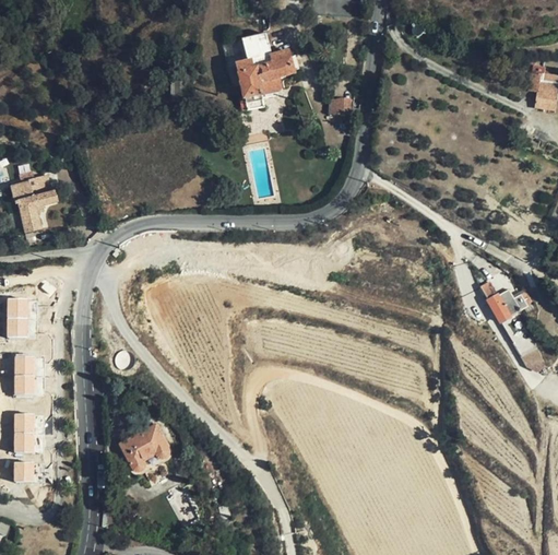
[(438,25),(440,19),(427,13),(425,19),(438,25)]
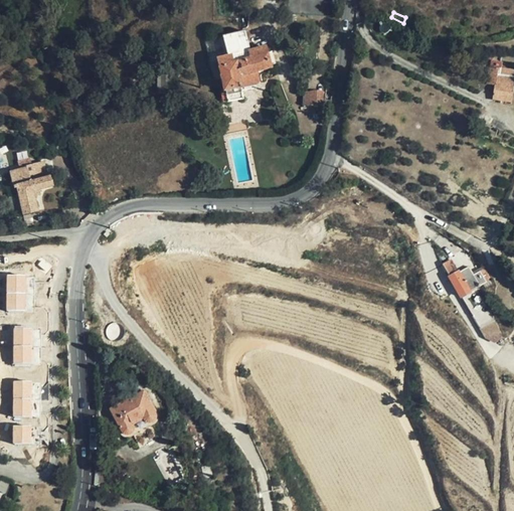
[(269,66),(264,45),(246,49),(242,30),(222,35),(227,55),(218,58),(227,100),(243,96),(242,89),(265,82),(262,68),(269,66)]
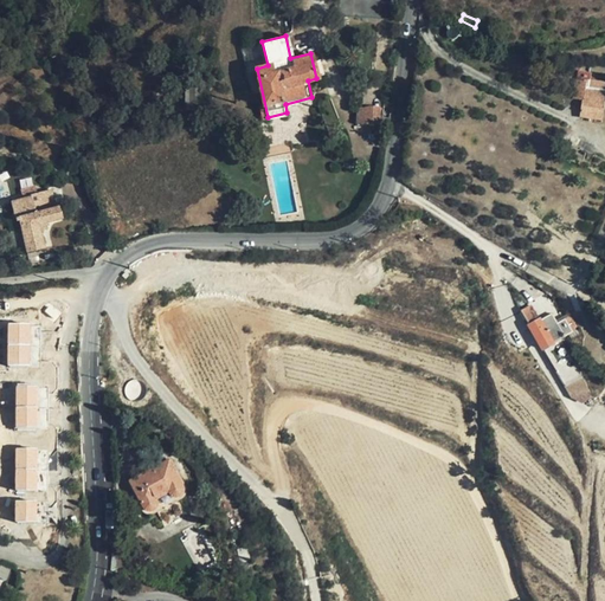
[(586,81),(572,79),(571,95),(580,96),(580,114),(603,116),(604,91),(604,90),(586,89),(586,81)]
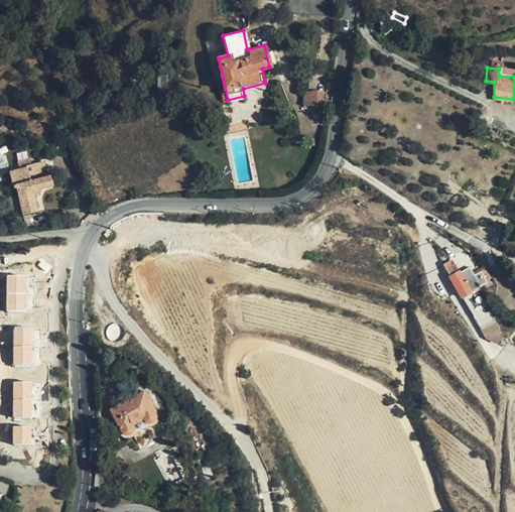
[(499,76),(514,77),(514,70),(499,69),(499,76)]
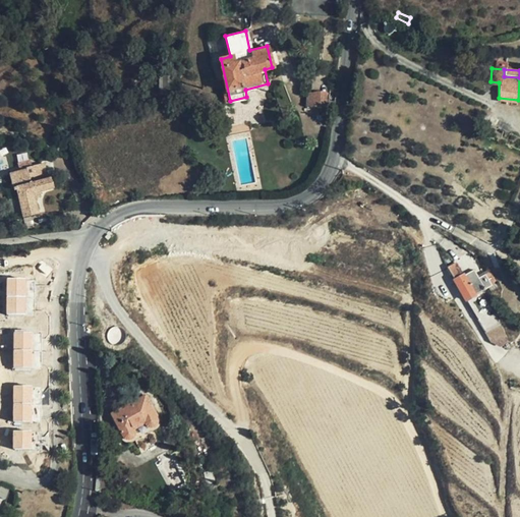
[(324,106),(325,91),(305,90),(304,106),(324,106)]
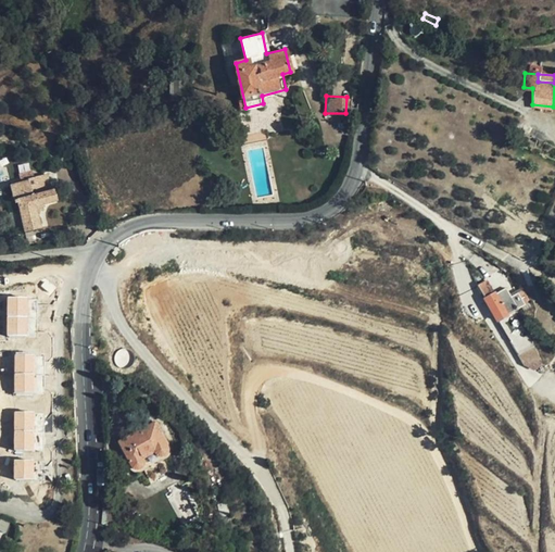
[(19,179),(33,174),(29,167),(15,172),(19,179)]
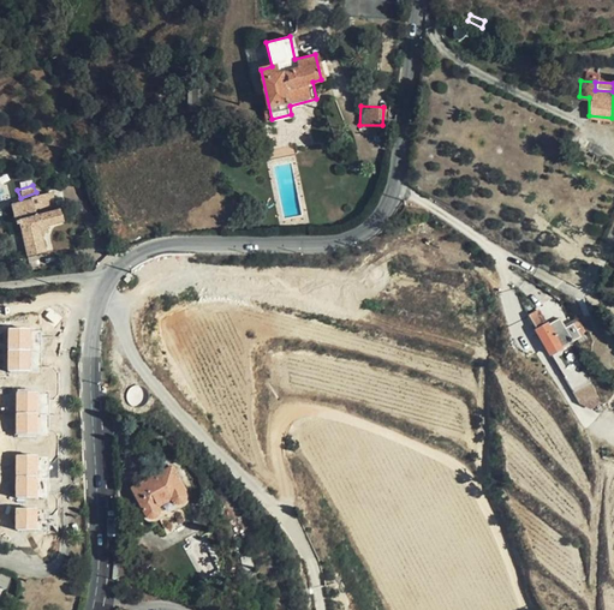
[(52,187),(36,192),(21,198),(10,202),(27,252),(43,246),(37,225),(61,216),(52,187)]
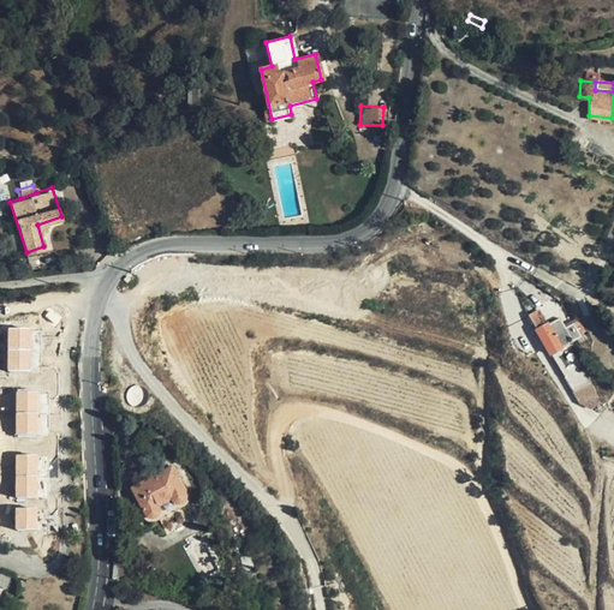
[(580,316),(573,321),(567,323),(561,314),(549,321),(541,309),(529,315),(552,353),(583,336),(590,332),(580,316)]
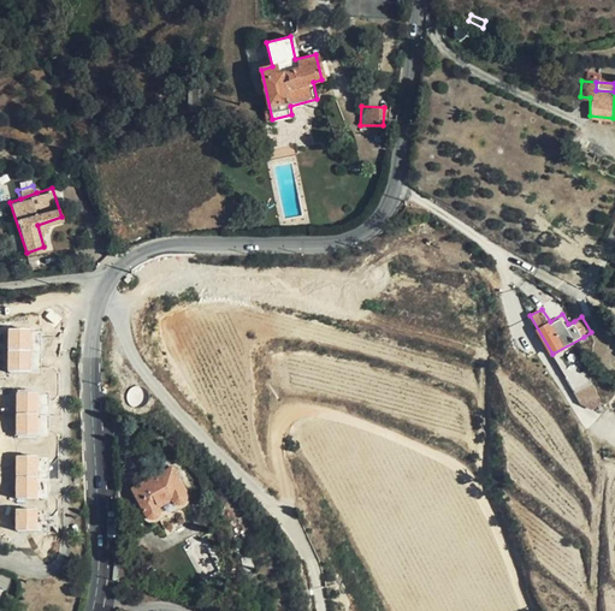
[(49,431),(48,408),(45,409),(43,386),(18,387),(19,431),(49,431)]
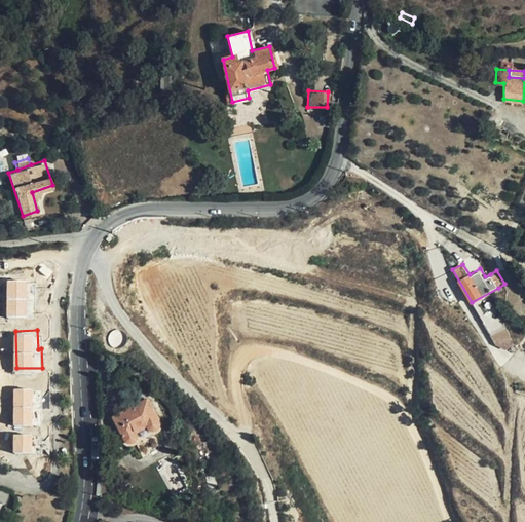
[(158,422),(146,399),(111,417),(124,442),(127,443),(132,444),(135,441),(136,439),(137,435),(135,432),(146,427),(148,430),(151,431),(155,430),(157,427),(158,425),(158,422)]
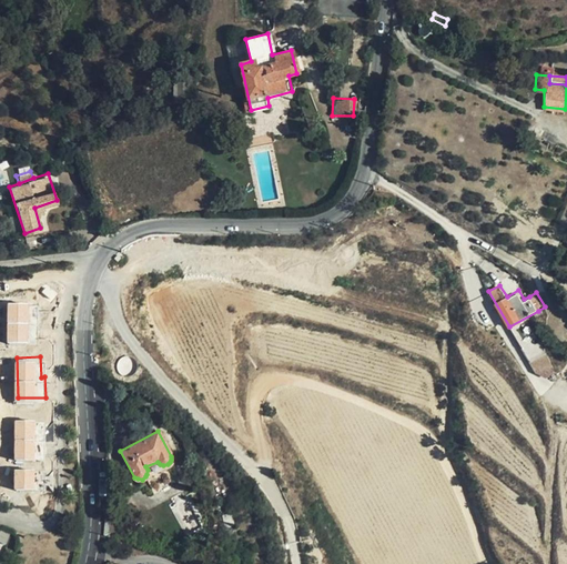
[(234,525),(232,512),(221,514),(224,527),(234,525)]
